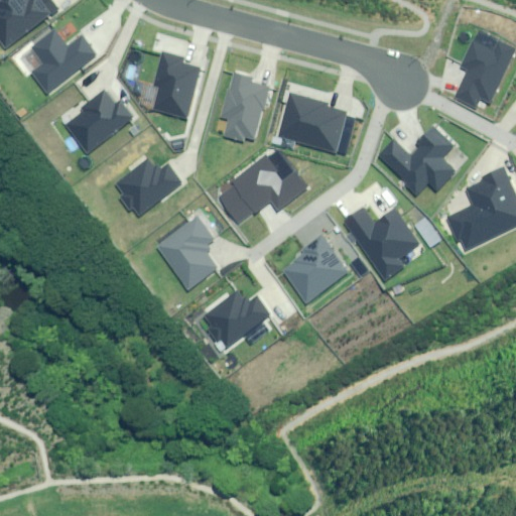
[(0,0),(0,37),(7,46),(49,14),(38,0),(30,0),(30,1),(28,0),(0,0)]
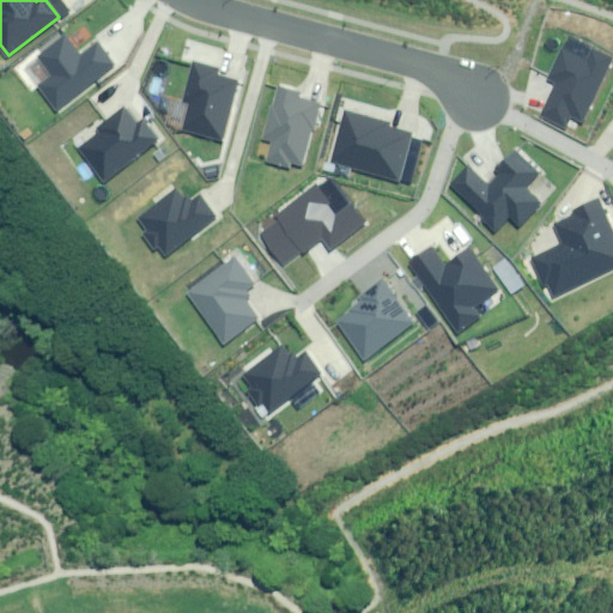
[(54,76),(38,87),(55,109),(114,65),(97,43),(80,55),(66,36),(40,56),(54,76)]
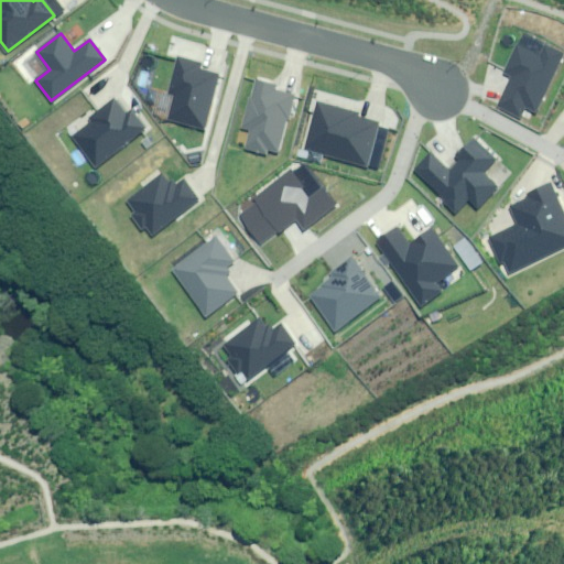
[(522,107),(533,112),(563,55),(543,45),(538,56),(516,45),(501,73),(509,76),(495,105),(517,116),(522,107)]
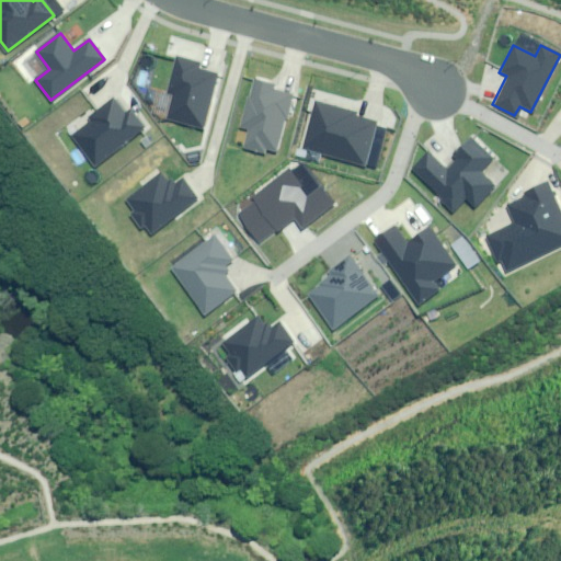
[(183,61),(170,58),(161,96),(168,98),(163,121),(201,129),(213,79),(194,75),(195,68),(182,65),(183,61)]
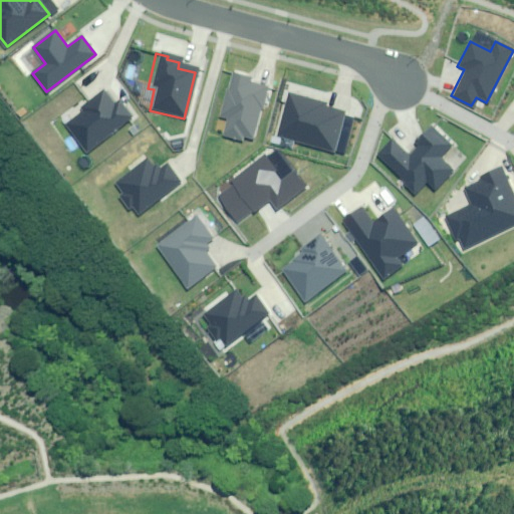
[(261,88),(225,80),(216,119),(223,121),(218,140),(242,146),(244,137),(249,139),(261,88)]
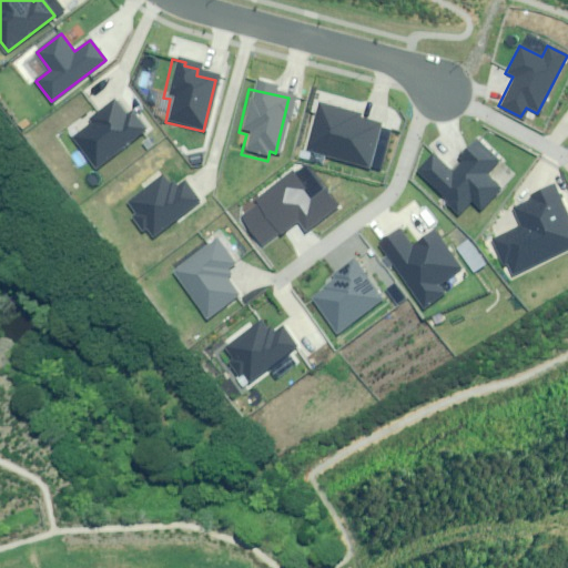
[(94,121),(73,137),(95,165),(142,130),(127,109),(119,115),(110,104),(92,118),(94,121)]
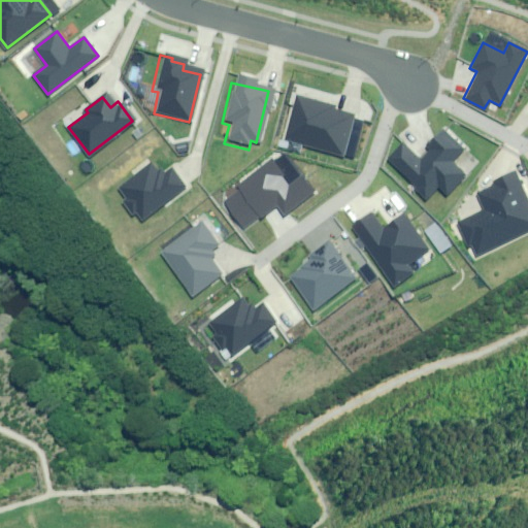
[(290,100),(279,143),(343,158),(353,119),(330,113),(331,109),(290,100)]
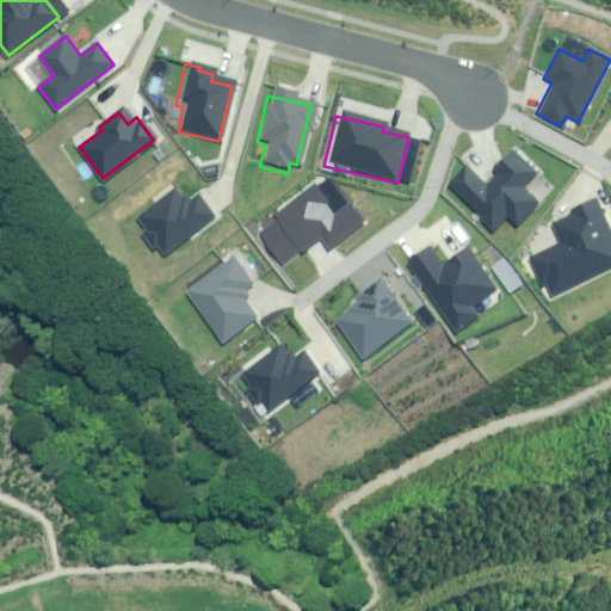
[(463,166),(446,184),(479,216),(476,218),(491,232),(506,216),(514,224),(536,202),(522,187),(535,173),(510,149),(489,168),(495,174),(483,186),(463,166)]
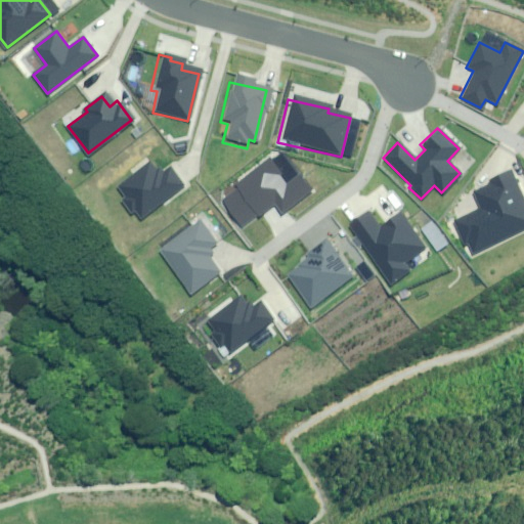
[(145,162),(114,186),(122,198),(119,201),(128,213),(132,210),(138,218),(182,185),(168,166),(161,172),(157,167),(153,170),(145,162)]
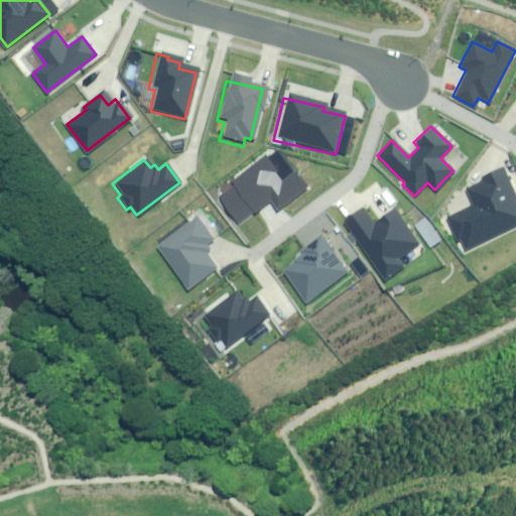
[(268,160),(213,201),(234,229),(271,202),(279,213),(308,190),(296,175),(285,183),(268,160)]
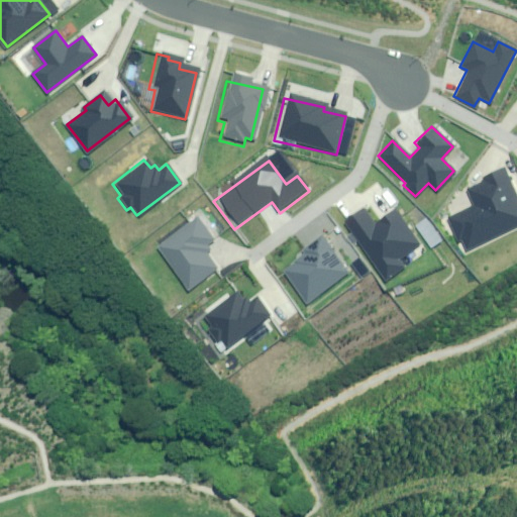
[(445,221),(463,256),(516,230),(516,199),(503,171),(478,183),(479,186),(462,193),(471,209),(445,221)]
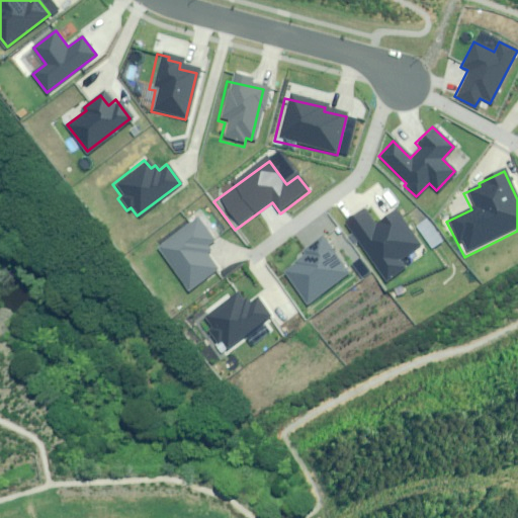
[(359,213),(341,228),(380,281),(401,266),(398,263),(421,246),(397,212),(372,231),(359,213)]
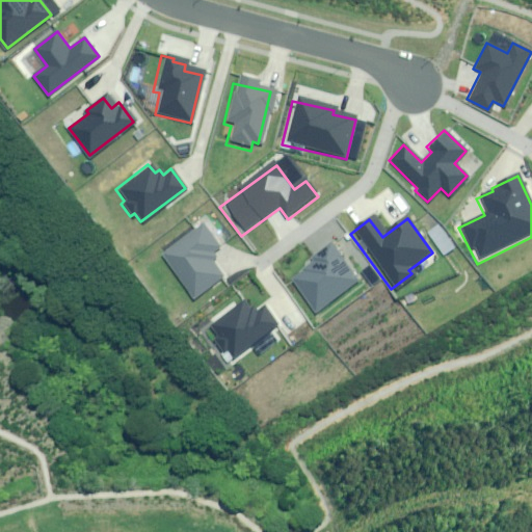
[(198,223),(158,255),(192,299),(222,276),(207,257),(217,248),(198,223)]
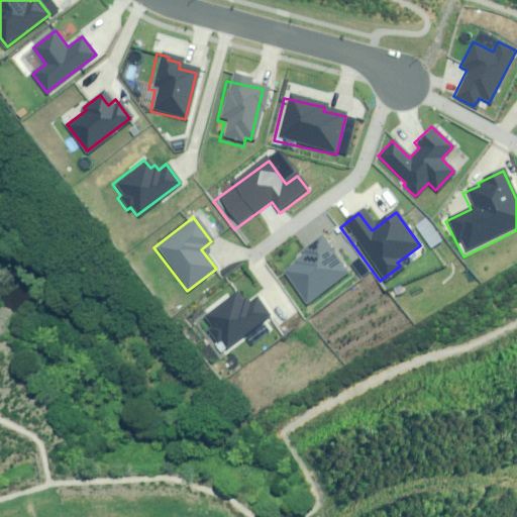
[(281,271),(306,303),(347,272),(320,235),(301,249),(303,252),(291,262),(292,263),(281,271)]
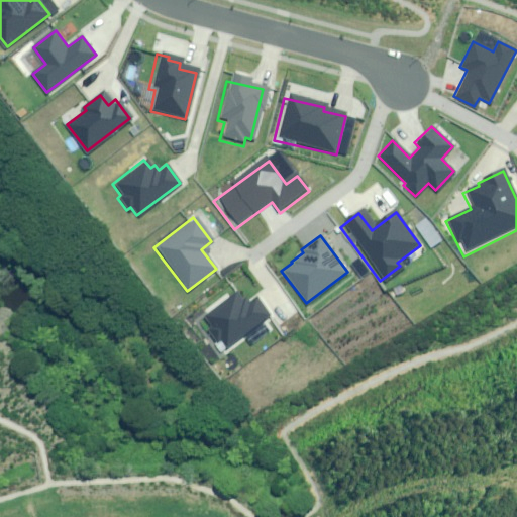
[(218,340),(225,348),(269,315),(255,297),(249,301),(245,296),(240,300),(234,293),(201,318),(209,327),(206,330),(215,342),(218,340)]
